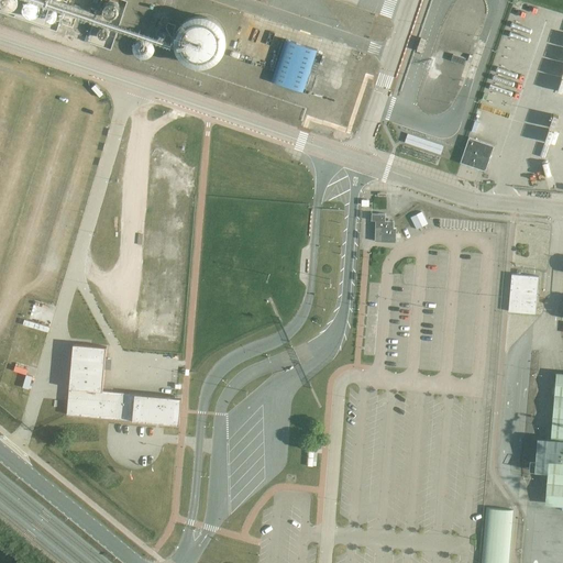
[(128,0),(105,0),(105,3),(119,8),(118,12),(125,15),(130,1),(128,0)]
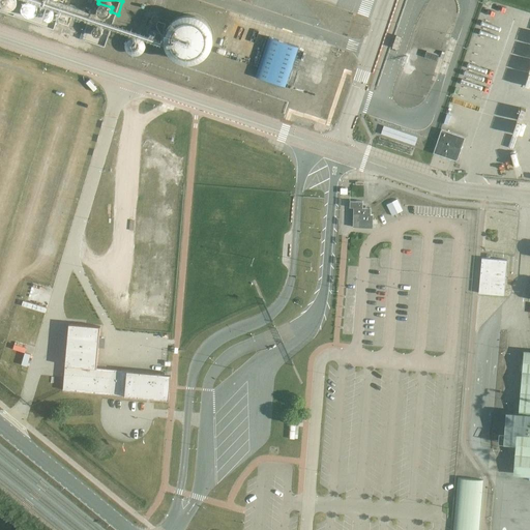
[(217,56),(207,12),(166,23),(177,66),(217,56)]
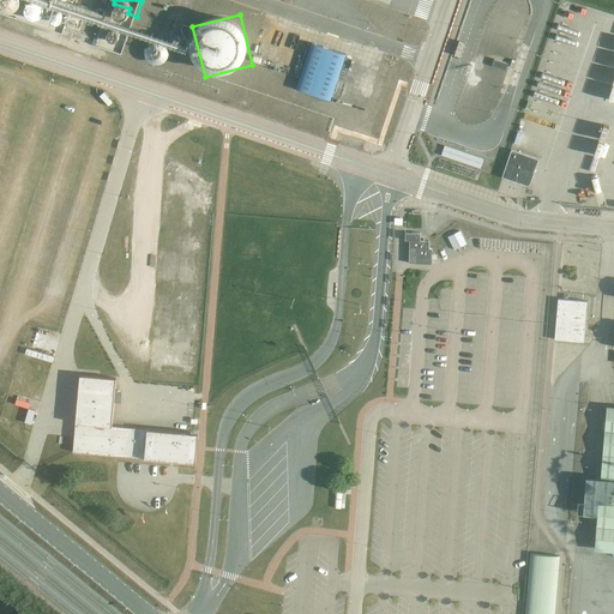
[(312,42),(296,89),(330,100),(345,54),(312,42)]
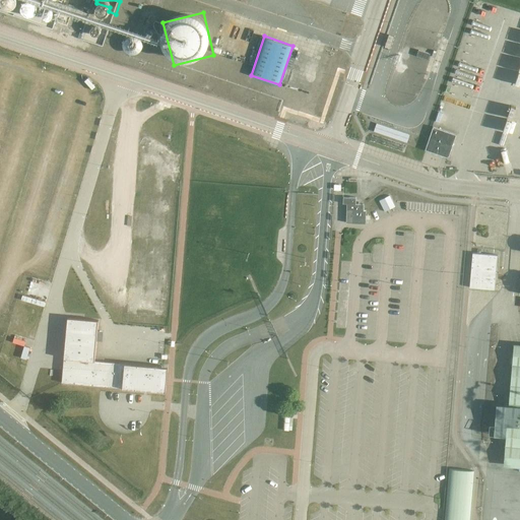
[(418,50),(417,56),(429,60),(431,54),(430,54),(418,50)]
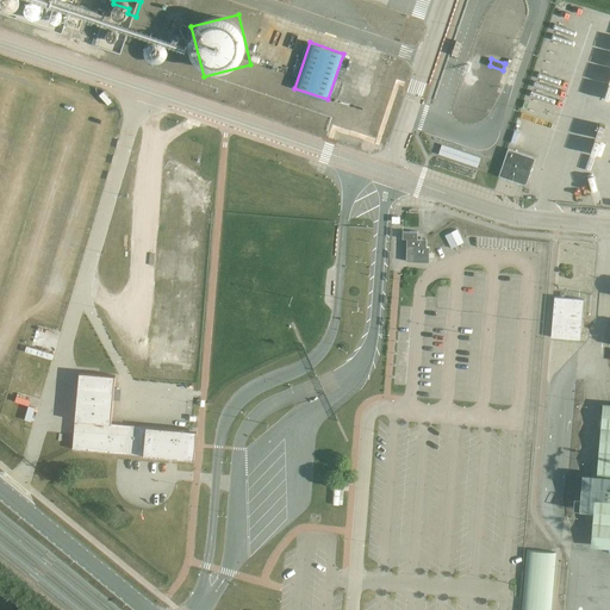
[(442,145),(439,154),(478,167),(480,159),(465,153),(442,144),(442,145)]
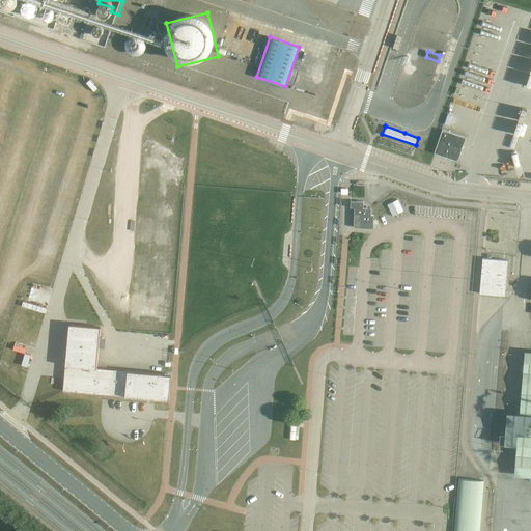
[(466,138),(443,130),(435,152),(457,161),(466,138)]
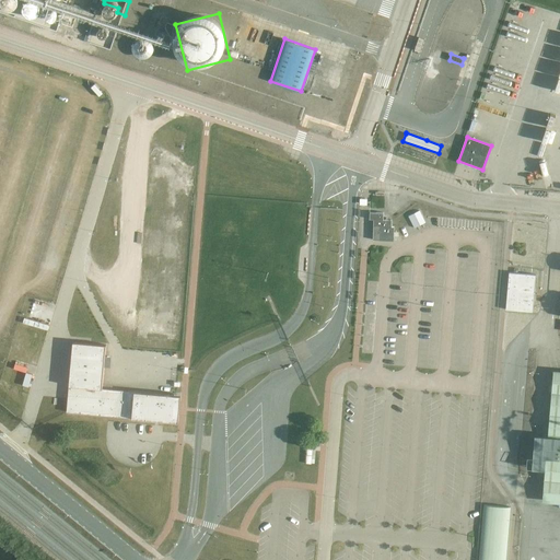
[(373,240),(394,241),(394,226),(392,226),(392,220),(384,220),(384,213),(370,212),(370,219),(374,219),(373,240)]
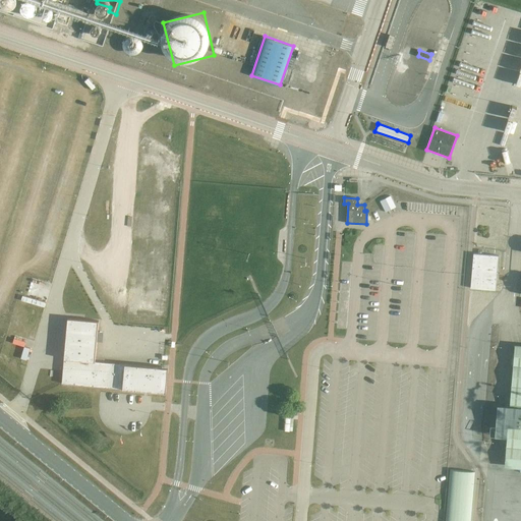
[(499,255),(474,253),(471,288),(496,289),(499,255)]
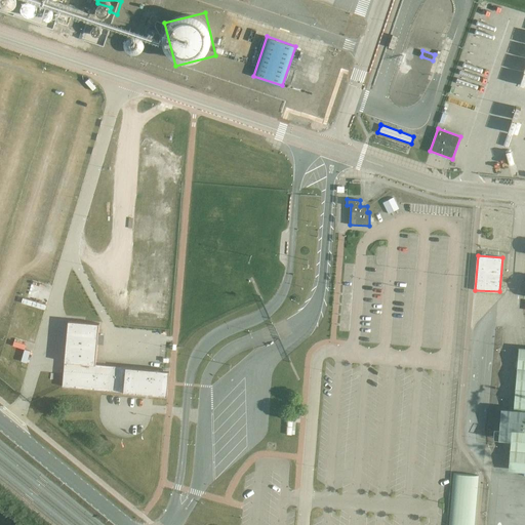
[(99,323),(69,320),(63,387),(167,395),(169,370),(95,364),(99,323)]
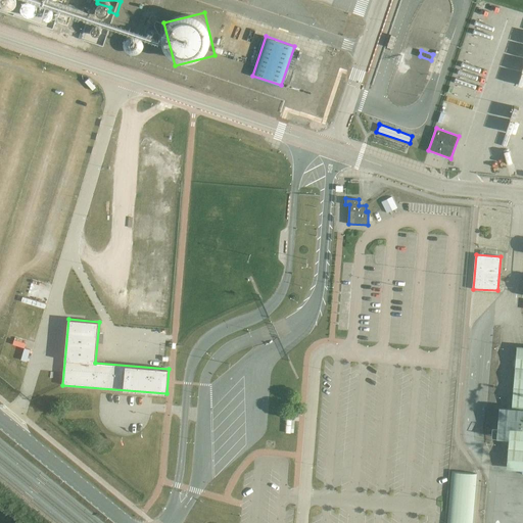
[(522,358),(516,358),(508,459),(522,460),(522,358)]
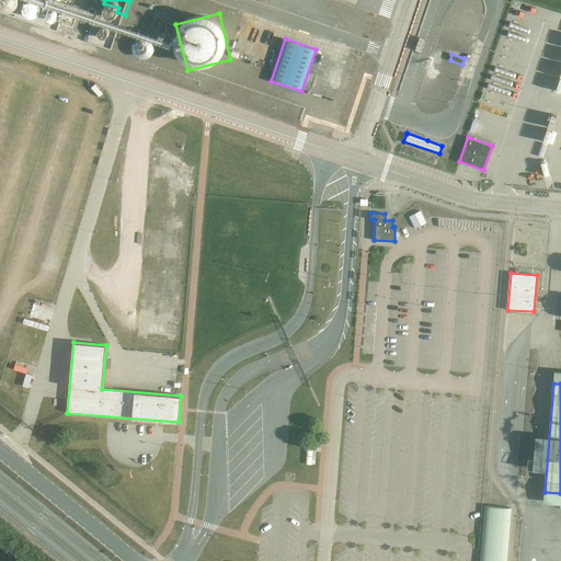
[(494,503),(488,502),(488,508),(485,508),(481,560),(508,560),(513,511),(494,510),(494,503)]
